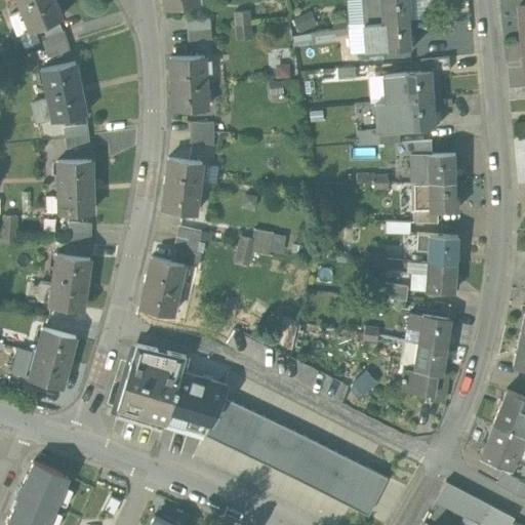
[(52,0),(15,0),(29,32),(59,18),(52,0)]
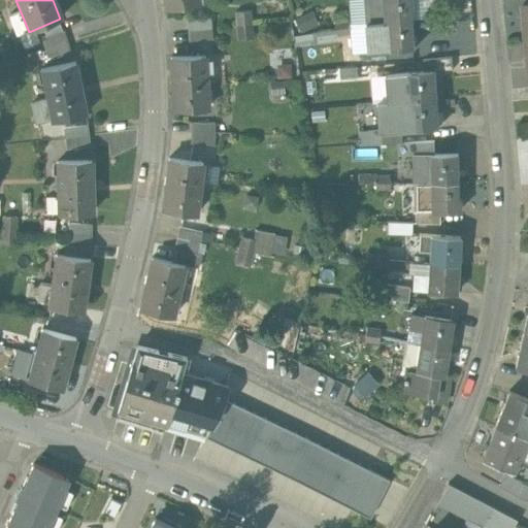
[(198,0),(164,0),(166,8),(199,4),(198,0)]
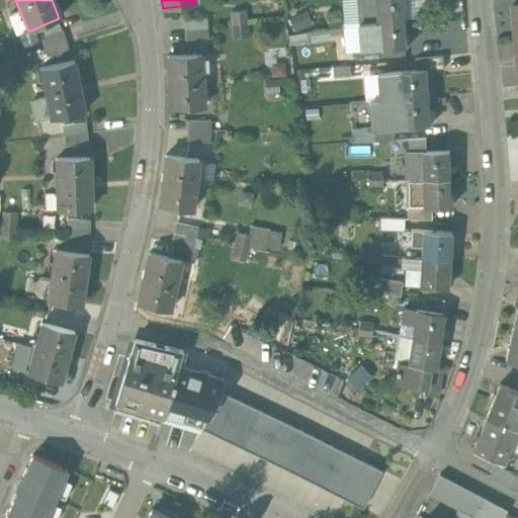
[(401,0),(374,0),(377,23),(404,21),(401,0)]
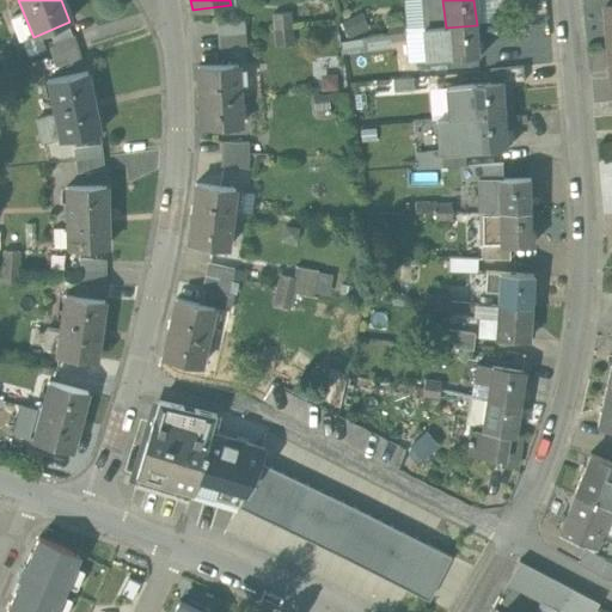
[(289,13),(273,16),(275,31),(291,30),(289,13)]
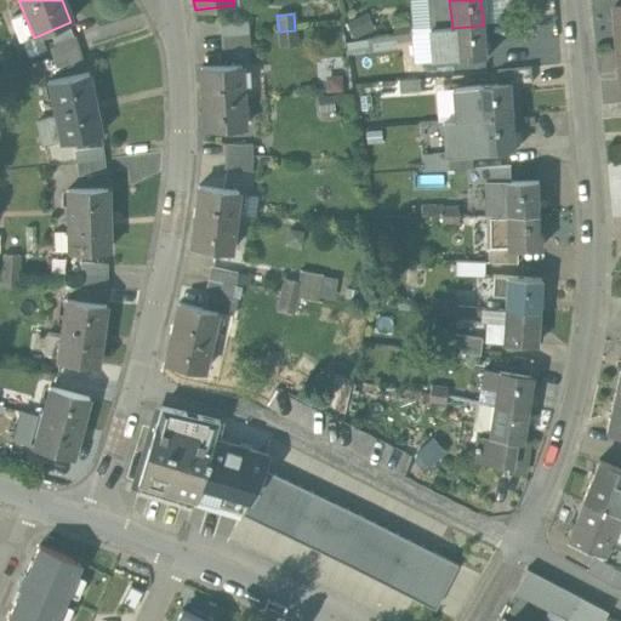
[(248,22),(221,24),(222,36),(249,34),(248,22)]
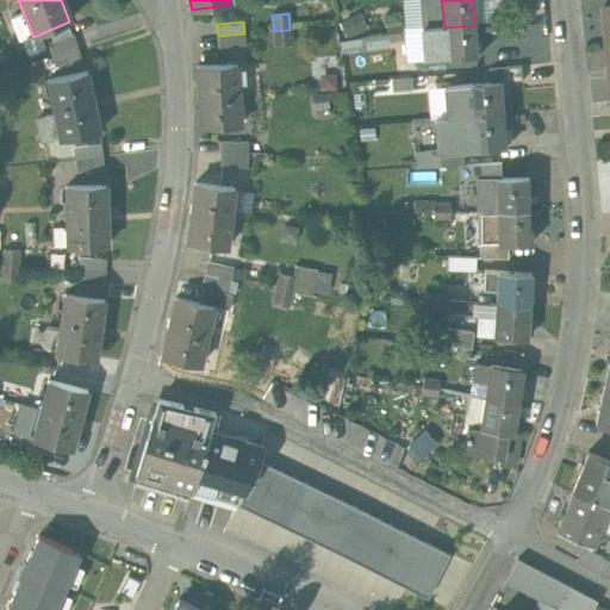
[(403,24),(387,26),(388,35),(404,32),(403,24)]
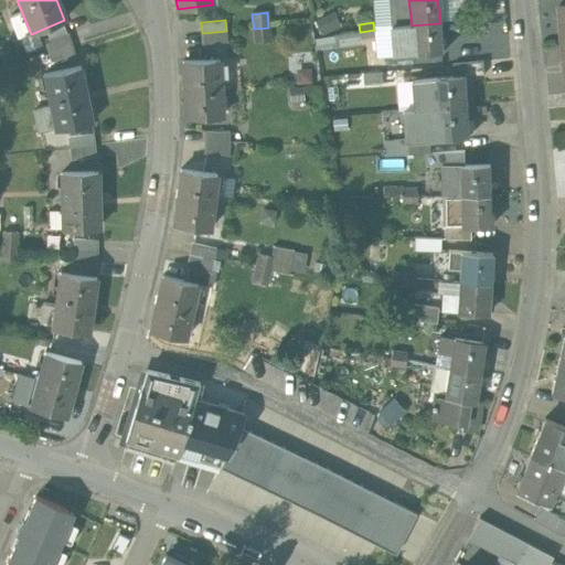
[(440,23),(412,25),(414,55),(443,53),(440,23)]
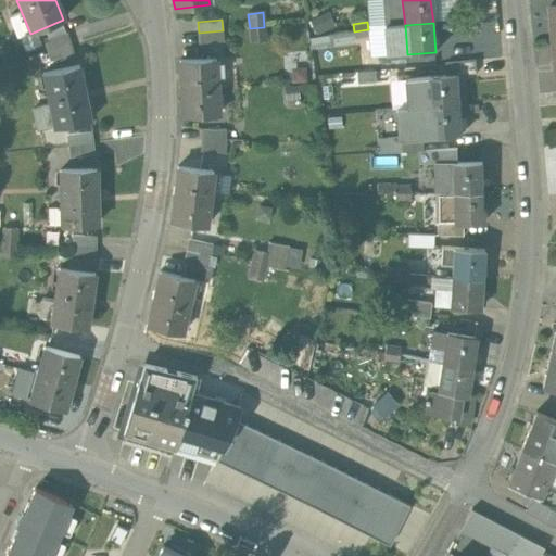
[(264,27),(250,28),(251,42),(266,41),(264,27)]
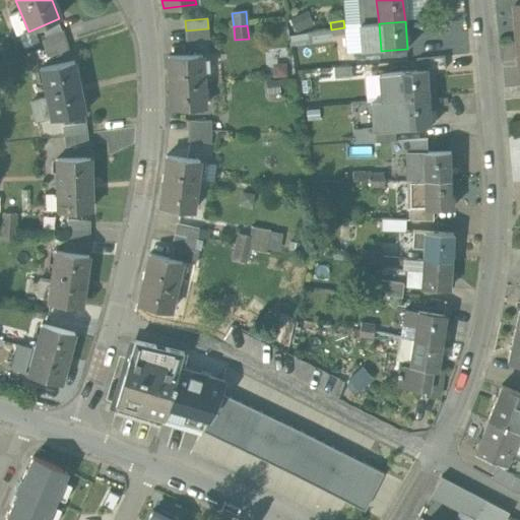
[(344,27),(331,29),(332,37),(345,35),(344,27)]
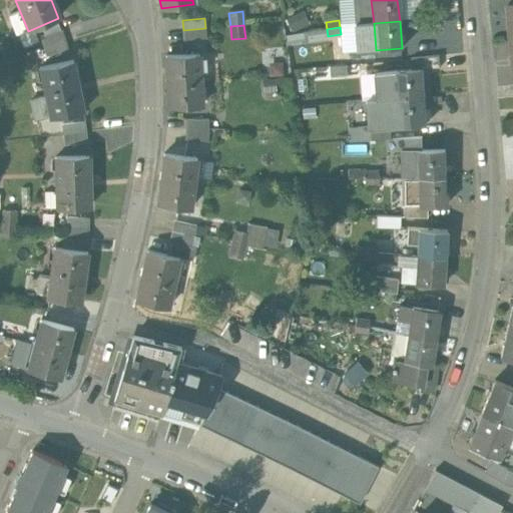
[(205,28),(183,30),(184,41),(206,39),(205,28)]
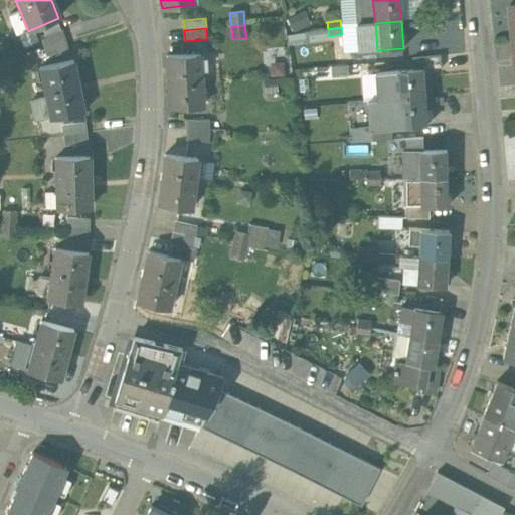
[(61,30),(40,36),(43,46),(65,40),(61,30)]
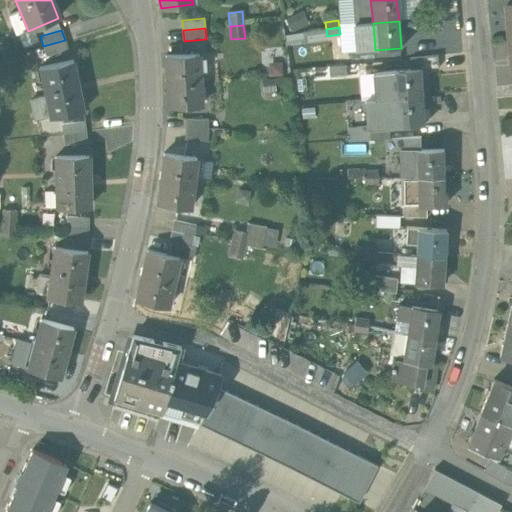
[(65,40),(43,46),(46,56),(68,50),(65,40)]
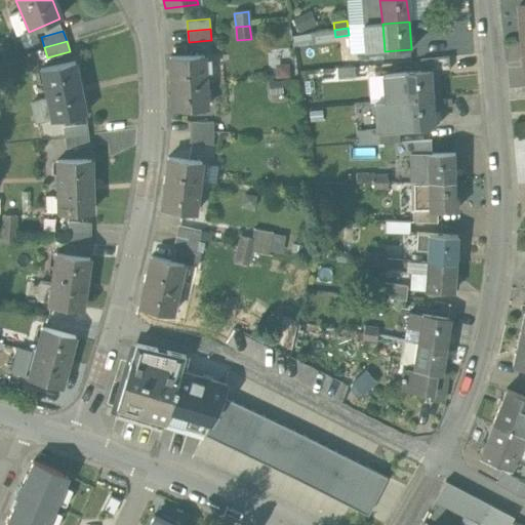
[(203,55),(169,57),(172,109),(206,107),(203,55)]
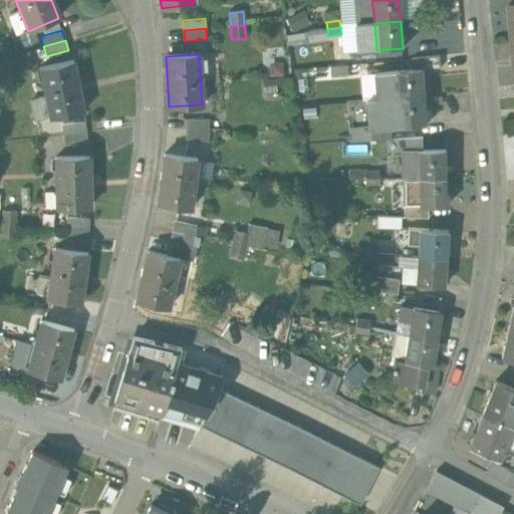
[(412,59),(413,71),(423,70),(442,69),(441,57),(412,59)]
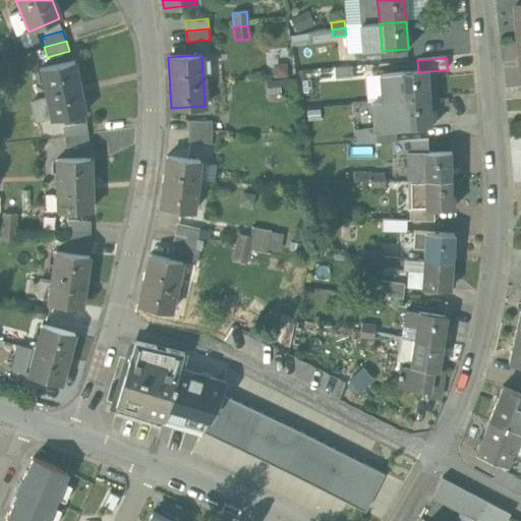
[(73,63),(40,70),(51,120),(84,113),(73,63)]
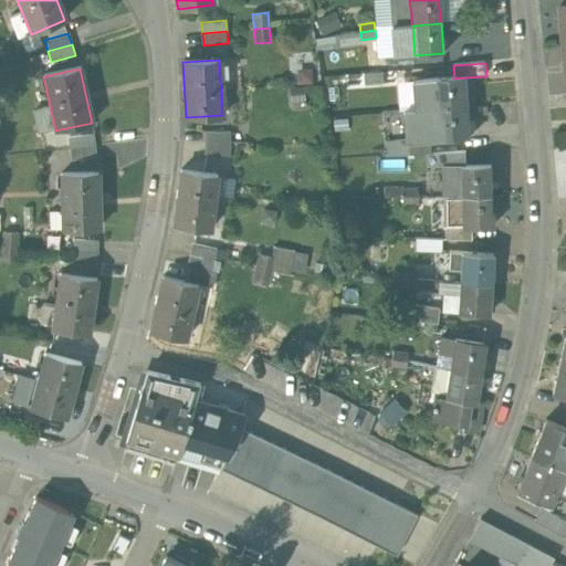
[(454,79),(412,83),(415,112),(467,107),(465,77),(454,79)]
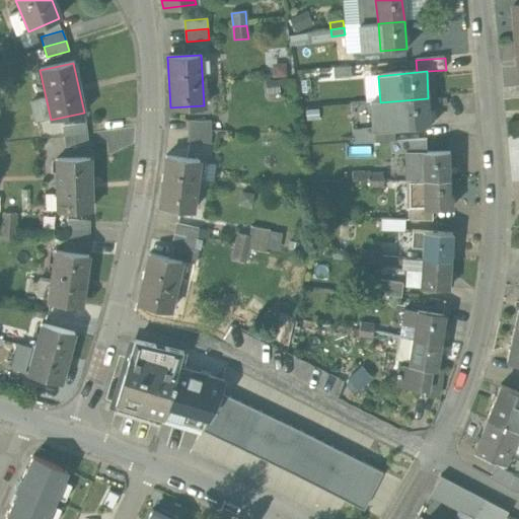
[(428,98),(380,102),(368,102),(371,131),(431,127),(428,98)]
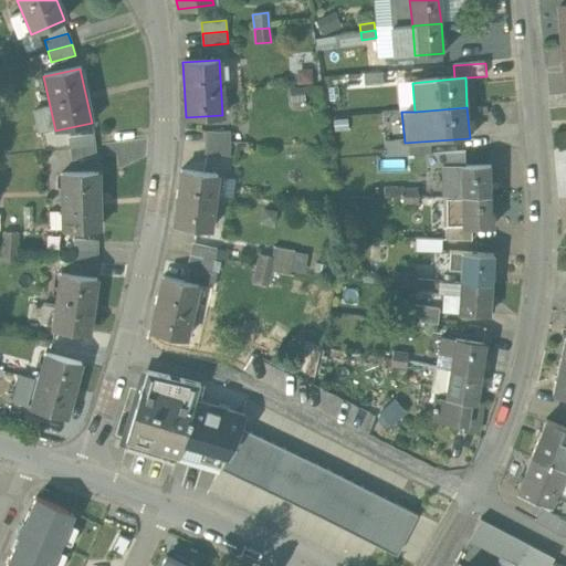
[(230,134),(206,133),(206,145),(230,145),(230,134)]
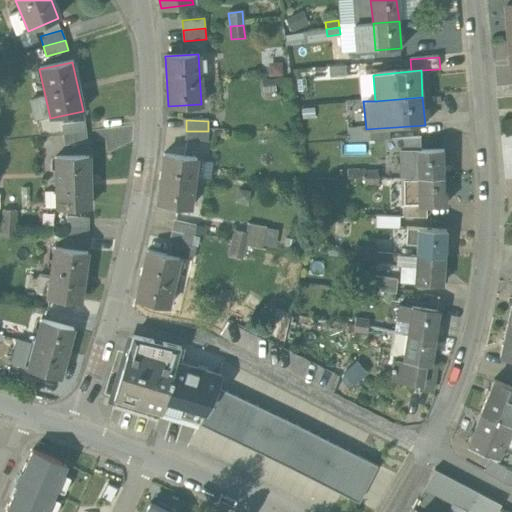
[(84,122),(62,124),(63,135),(85,132),(84,122)]
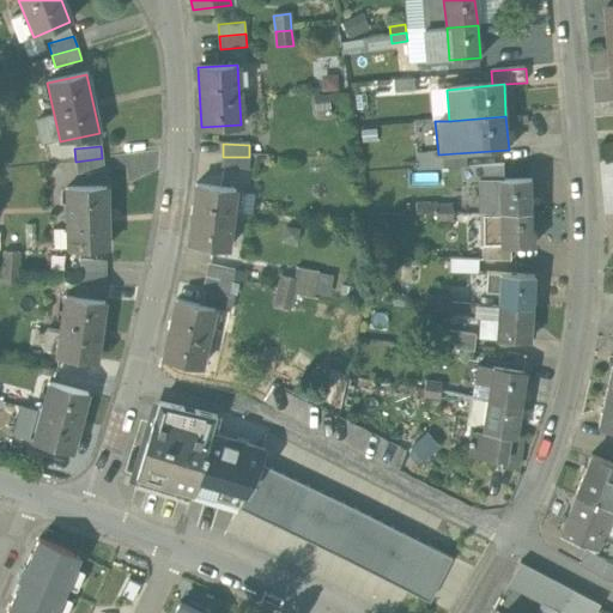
[(249,157),(223,157),(222,169),(248,170),(249,157)]
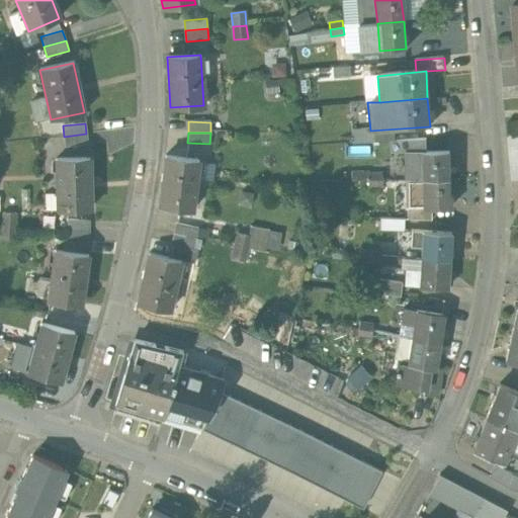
[(86,134),(64,137),(65,147),(87,144),(86,134)]
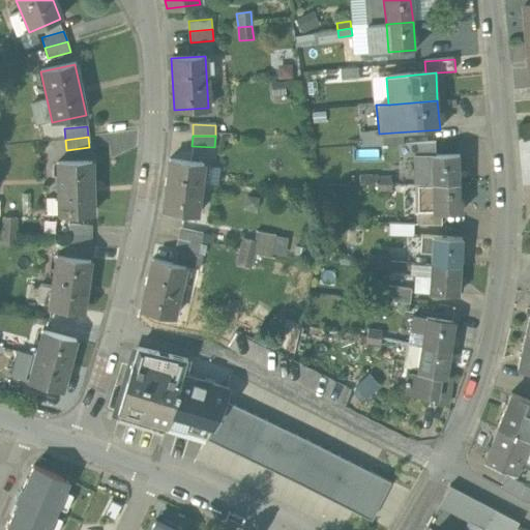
[(459,155),(431,156),(432,184),(460,183),(459,155)]
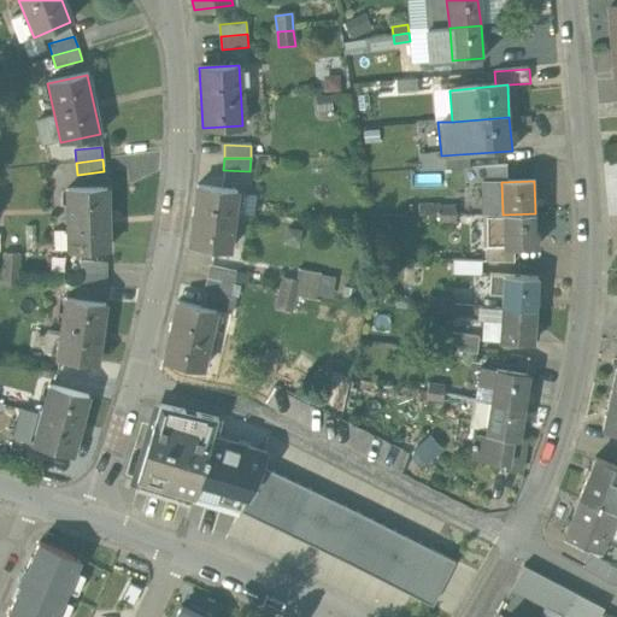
[(236,191),(197,186),(189,246),(229,251),(236,191)]
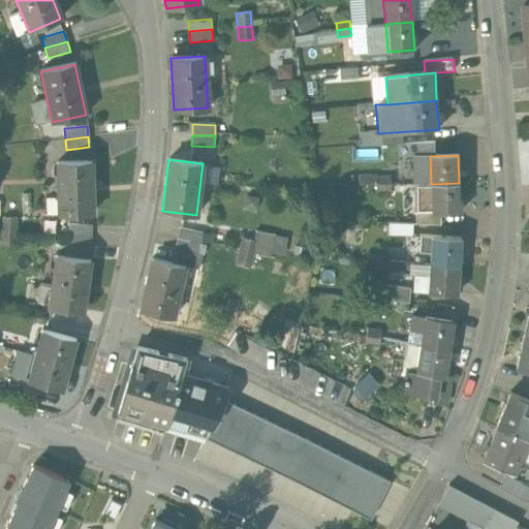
[(91,160),(57,161),(58,213),(93,212),(91,160)]
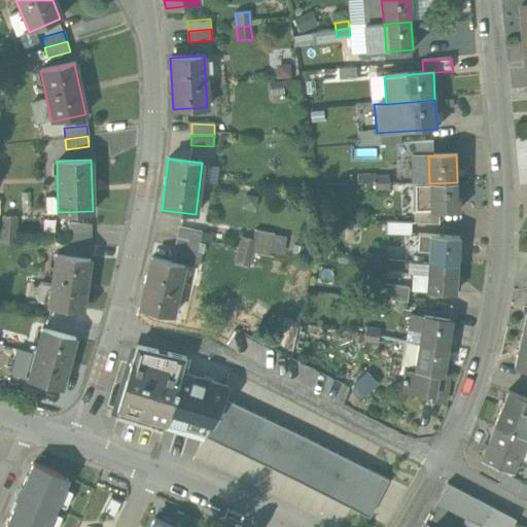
[(429,183),(413,183),(414,211),(438,210),(457,210),(457,182),(429,183)]
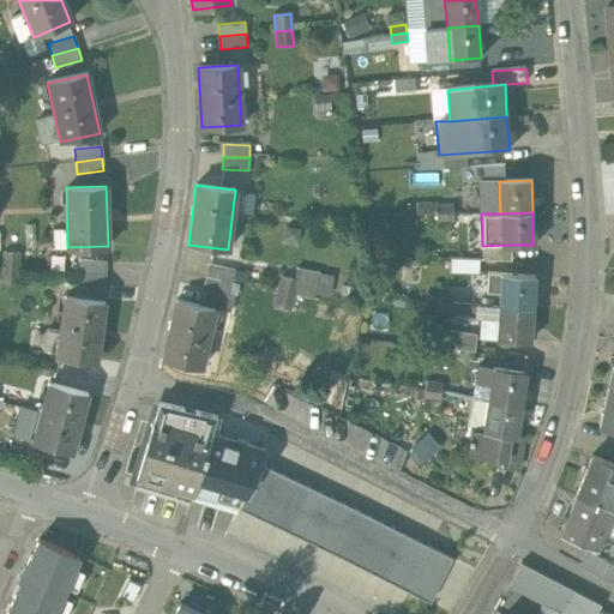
[(512,260),(511,245),(482,246),(482,259),(512,260)]
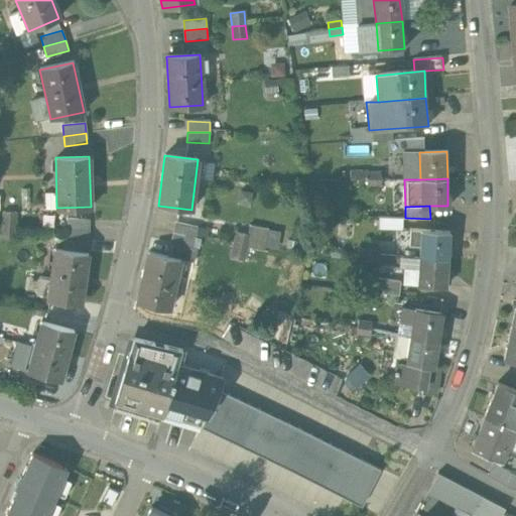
[(17,214),(3,213),(2,226),(16,227),(17,214)]
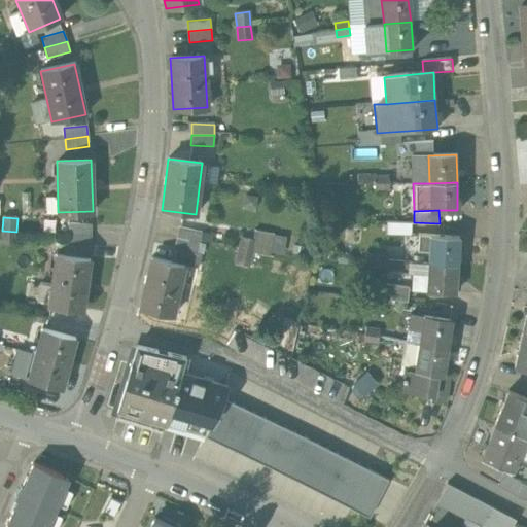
[(92,224),(68,223),(68,234),(91,235),(92,224)]
